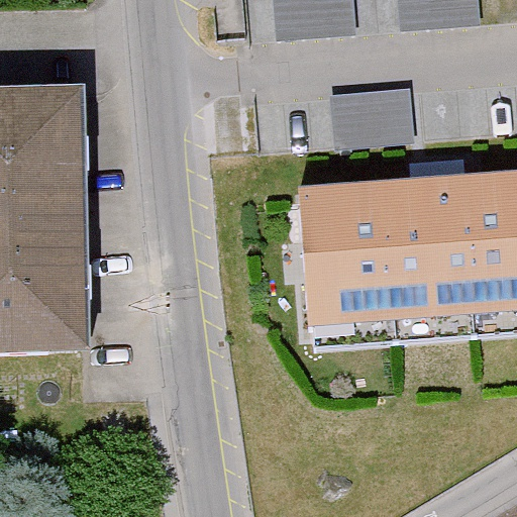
[(355,0),(272,0),(274,39),(357,34),(355,0)]
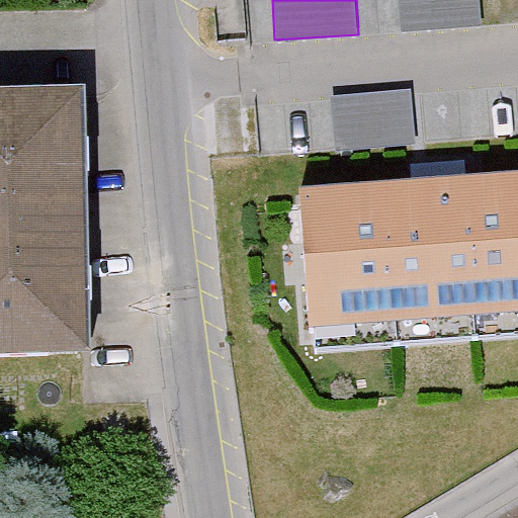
[(479,0),(398,0),(401,30),(481,24),(479,0)]
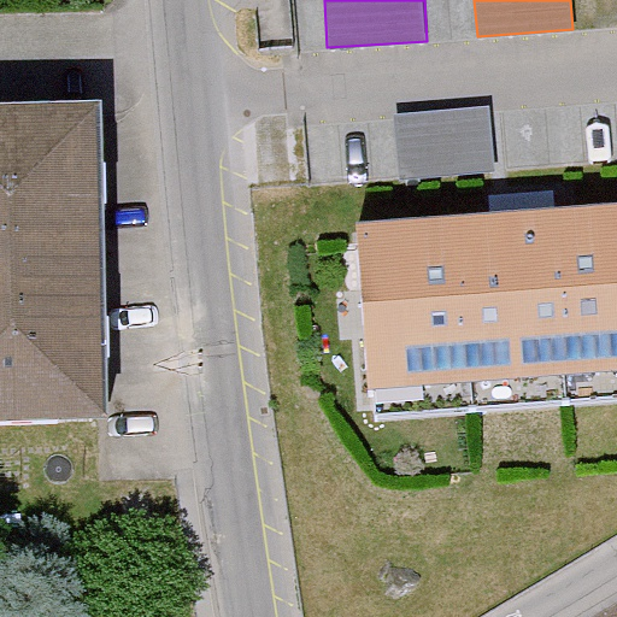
[(0,417),(105,416),(101,98),(0,99),(0,417)]
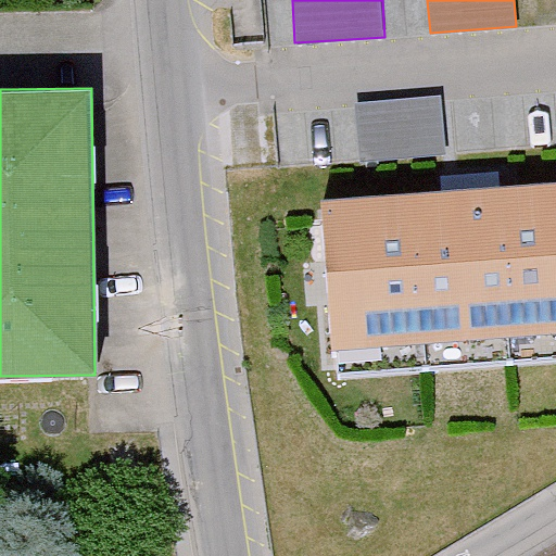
[(441,91),(354,98),(359,163),(446,156),(441,91)]
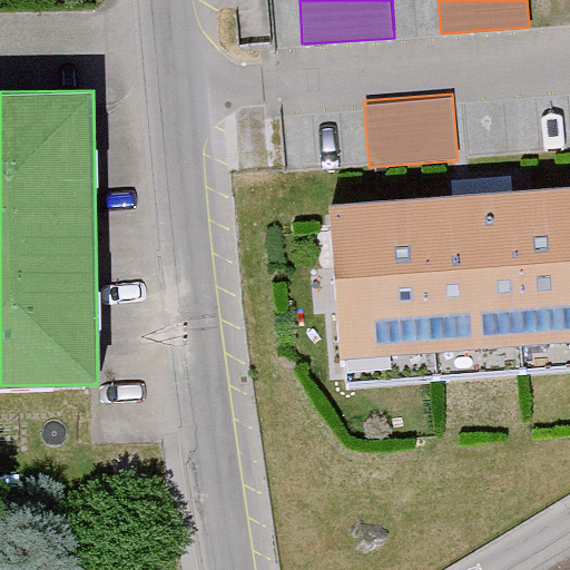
[(569,186),(330,208),(344,370),(569,349),(569,186)]
